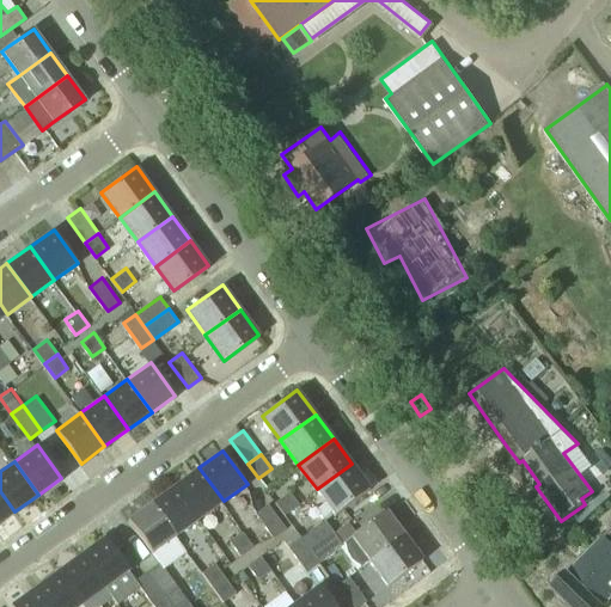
[(370,488),(352,464),(317,489),(335,514),(370,488)]
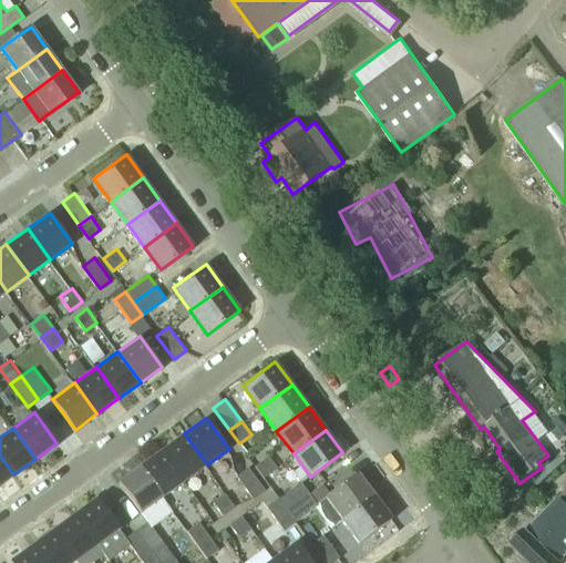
[(207,464),(184,433),(163,450),(185,481),(207,464)]
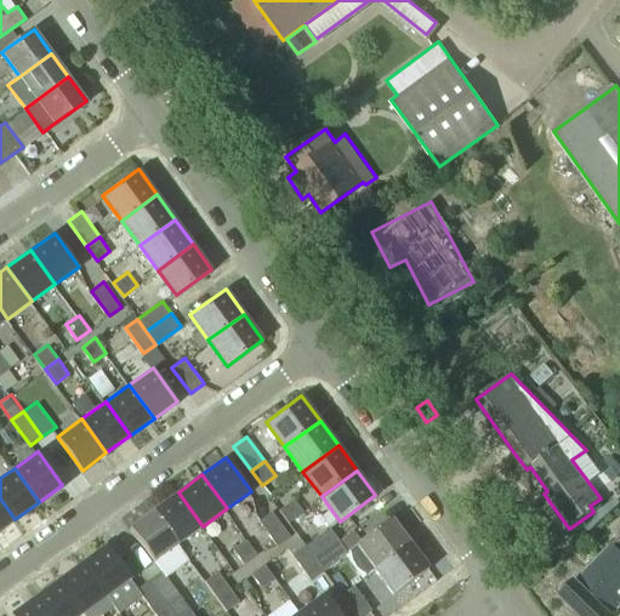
[(203,526),(178,492),(154,509),(180,543),(203,526)]
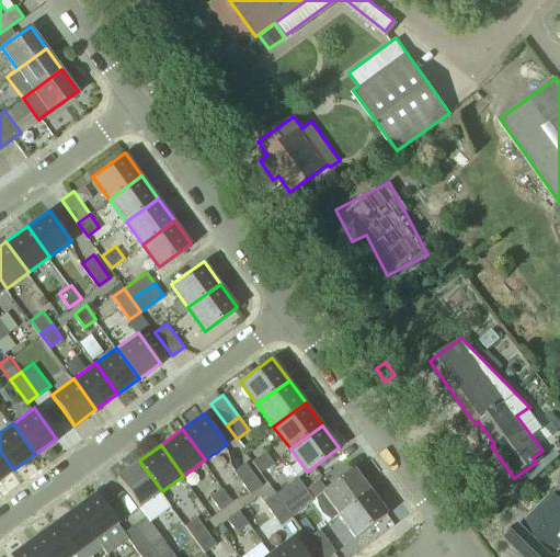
[(252,458),(261,470),(275,461),(266,450),(252,458)]
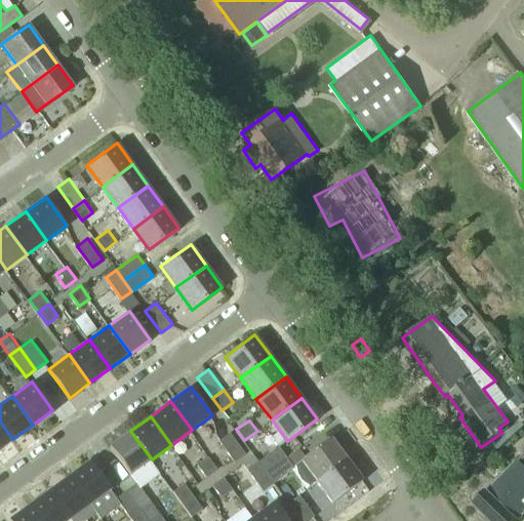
[(0,447),(12,439),(0,422),(0,447)]
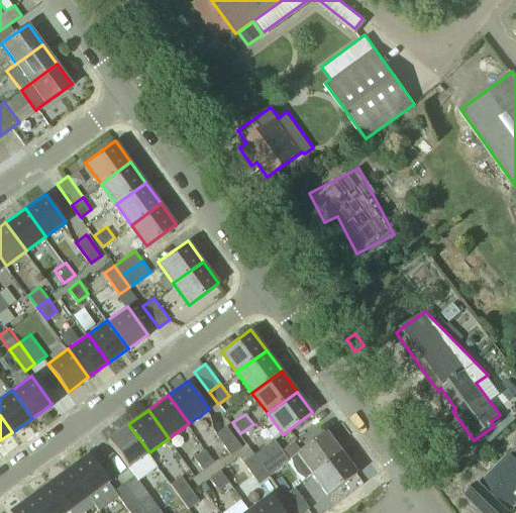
[(149,452),(128,424),(108,438),(129,467),(149,452)]
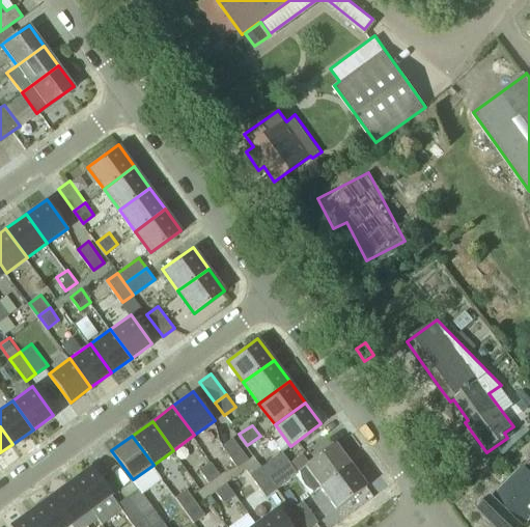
[(232,436),(222,444),(238,466),(248,458),(232,436)]
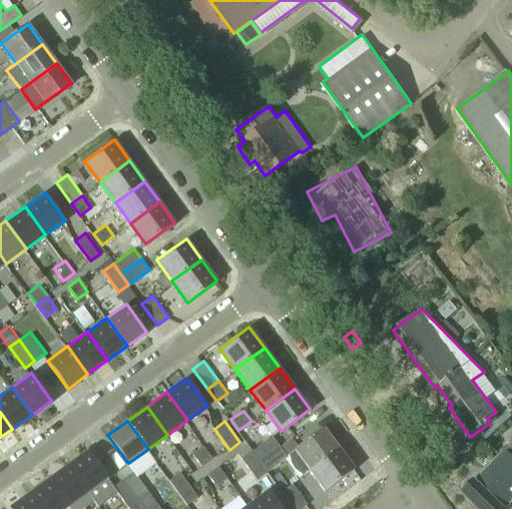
[(324,427),(294,449),(309,469),(339,448),(324,427)]
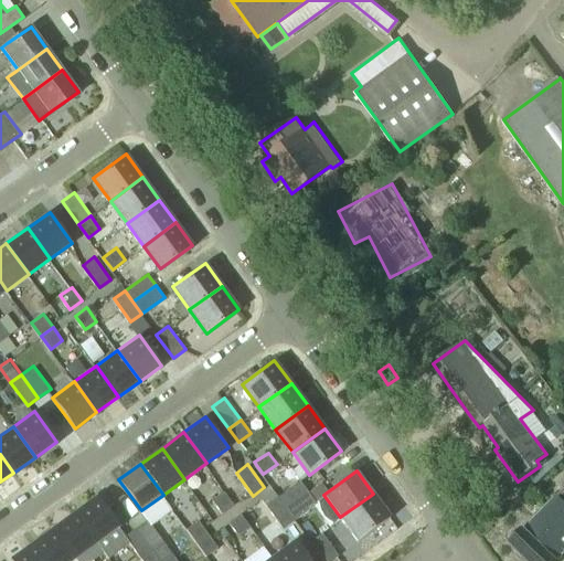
[(300,479),(280,494),(288,505),(308,490),(300,479)]
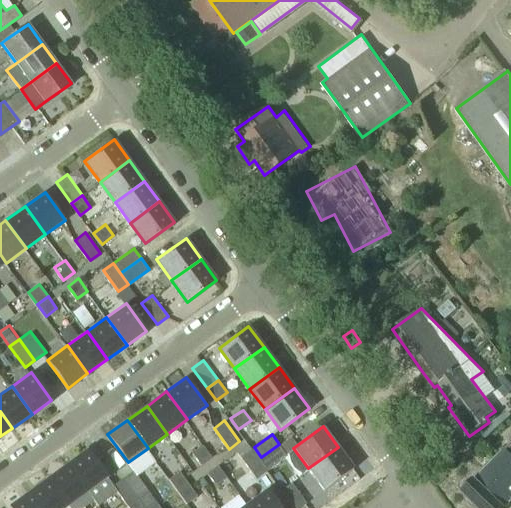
[(292,434),(279,444),(286,453),(293,448),(299,444),(292,434)]
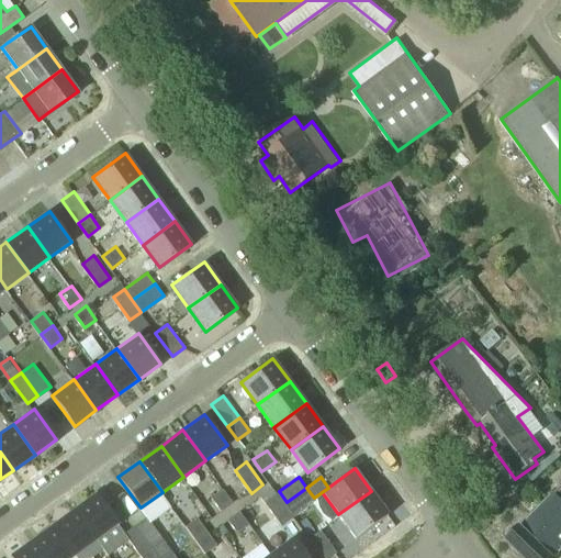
[(265,501),(273,512),(282,524),(295,514),(287,502),(279,491),(275,484),(260,494),(265,501)]
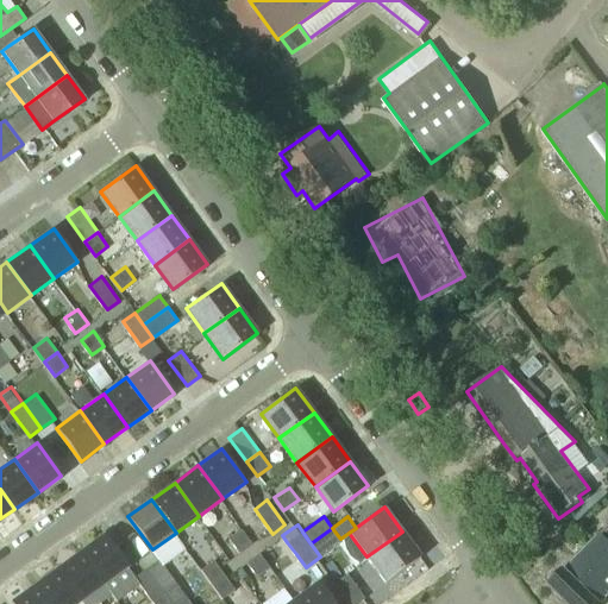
[(252,542),(242,527),(229,536),(239,552),(252,542)]
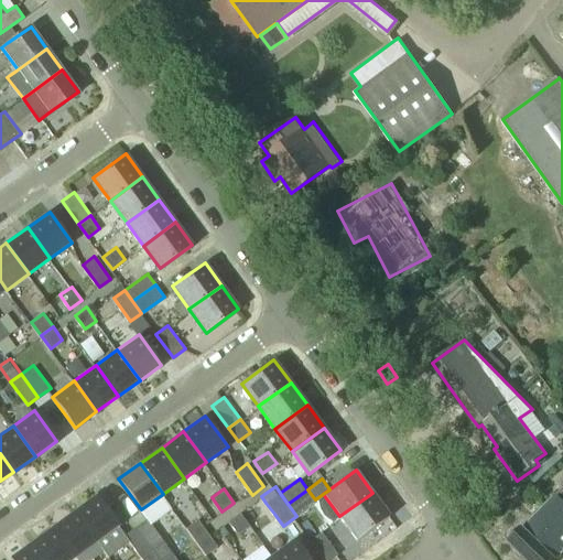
[(288,504),(296,516),(316,501),(315,499),(307,490),(288,504)]
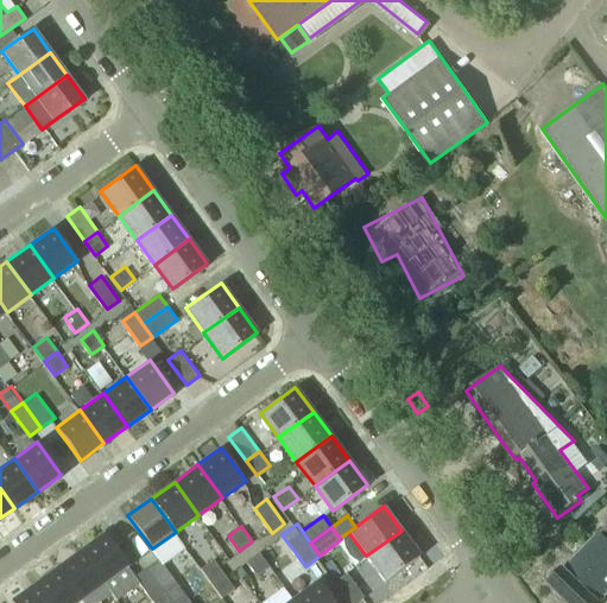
[(419,556),(402,531),(366,556),(385,581),(419,556)]
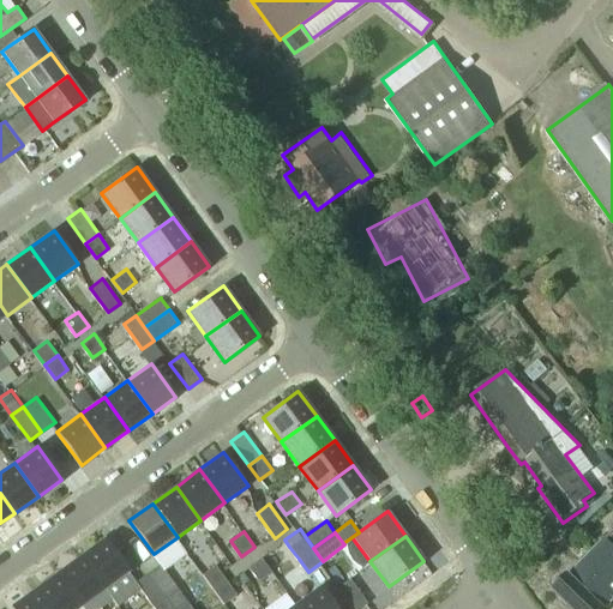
[(556,586),(578,608),(601,608),(612,598),(612,541),(606,536),(556,586)]
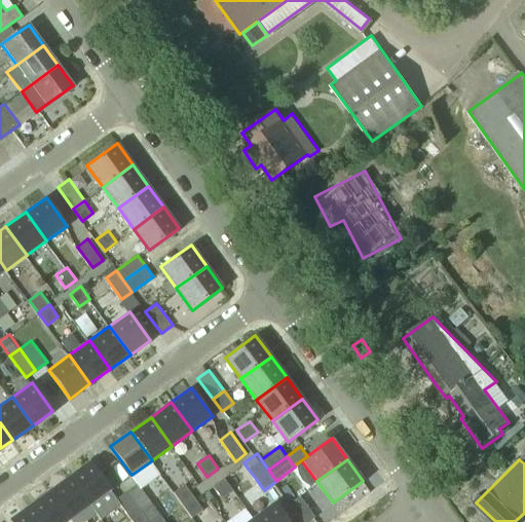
[(90,461),(70,476),(97,513),(101,518),(121,504),(134,521),(150,521),(143,511),(126,489),(116,497),(111,490),(90,461)]
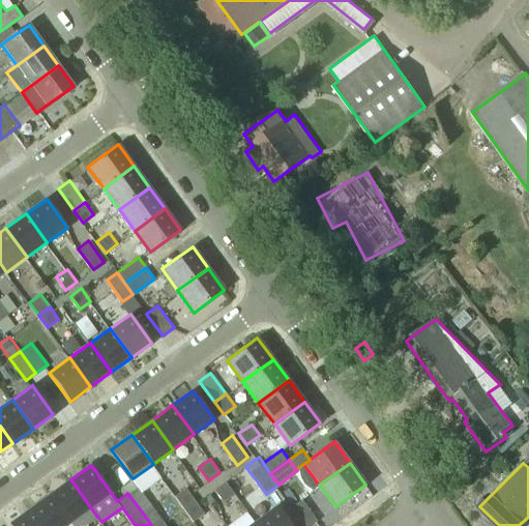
[(70,479),(51,494),(71,523),(74,525),(84,525),(97,517),(70,479)]
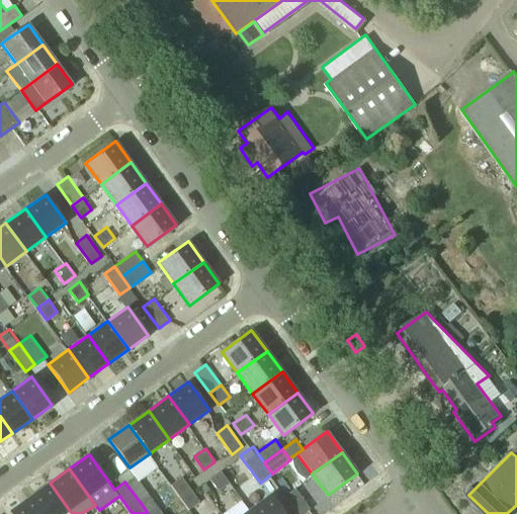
[(230,482),(225,475),(221,469),(209,477),(220,490),(230,482)]
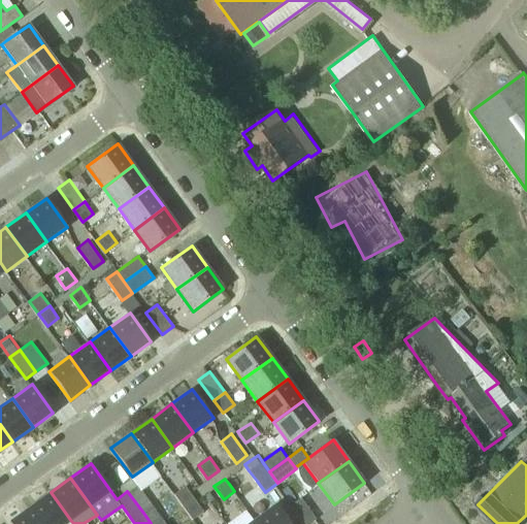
[(143,513),(154,504),(138,484),(127,491),(143,513)]
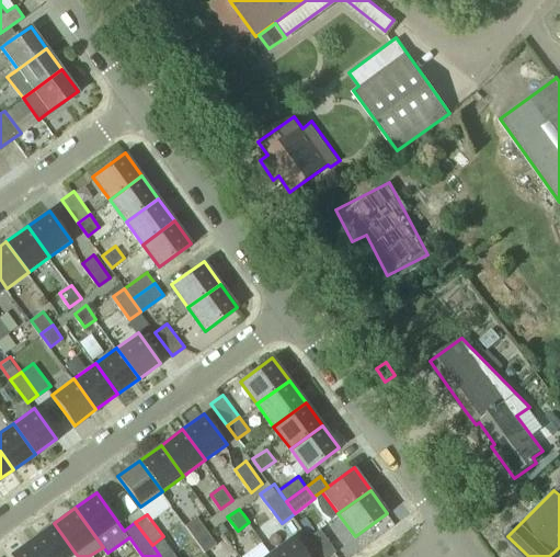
[(197,515),(185,523),(195,537),(206,527),(197,515)]
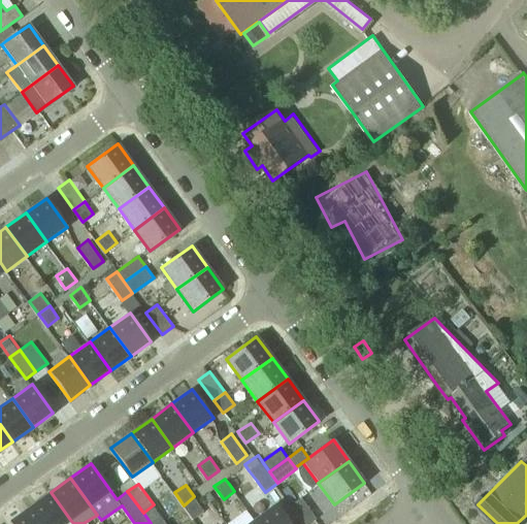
[(67,523),(71,521),(51,492),(30,508),(41,523),(67,523)]
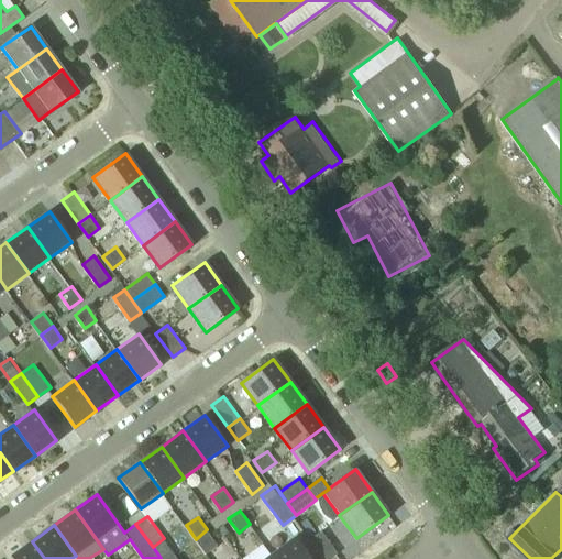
[(206,554),(207,552),(218,545),(207,529),(196,539),(206,554)]
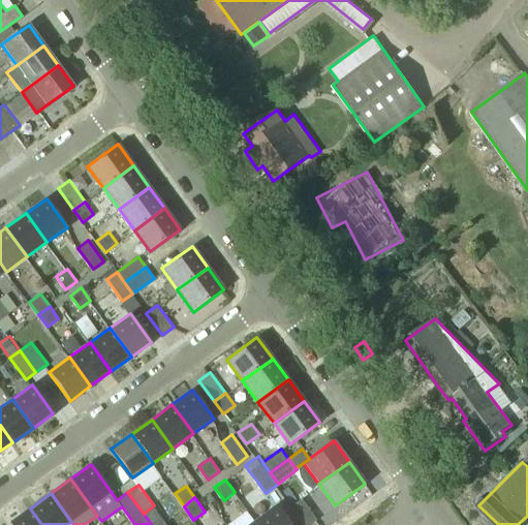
[(302,497),(290,505),(305,524),(308,524),(317,518),(302,497)]
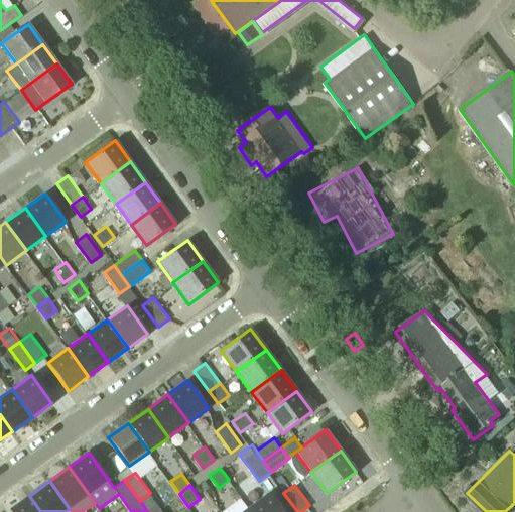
[(249,507),(252,511),(283,511),(269,492),(249,507)]
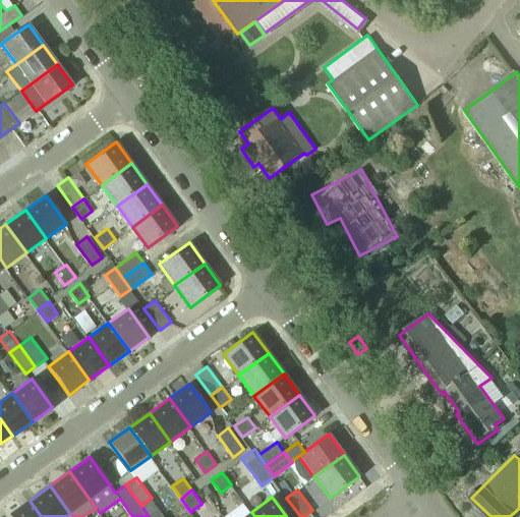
[(41,516),(30,501),(9,515),(10,516),(41,516)]
